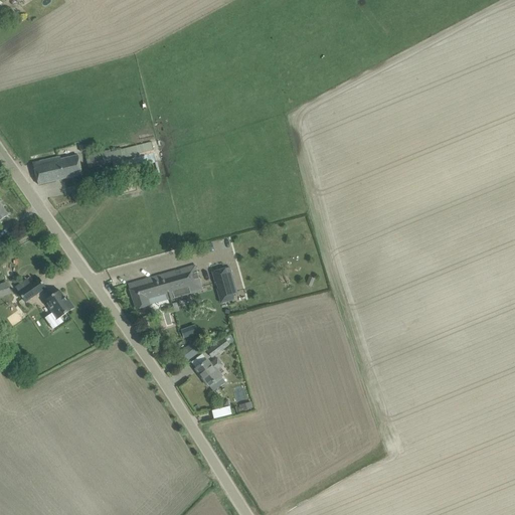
[(86,156),(89,169),(113,163),(115,171),(156,161),(152,142),(124,149),(123,148),(109,152),(108,151),(86,156)]
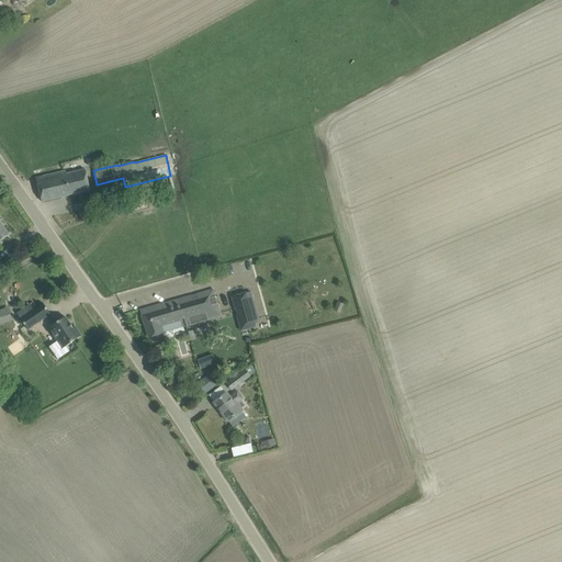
[(36,178),(42,202),(53,199),(90,191),(86,170),(69,173),(68,170),(46,176),(36,178)]
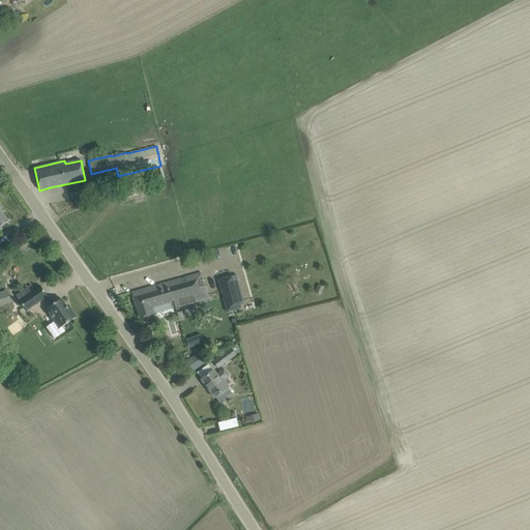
[(104,180),(95,181),(92,182),(96,198),(107,196),(104,180)]
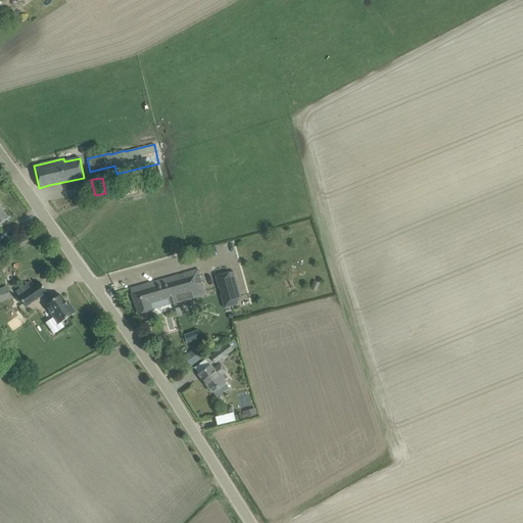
[(0,206),(0,224),(8,219),(0,206)]
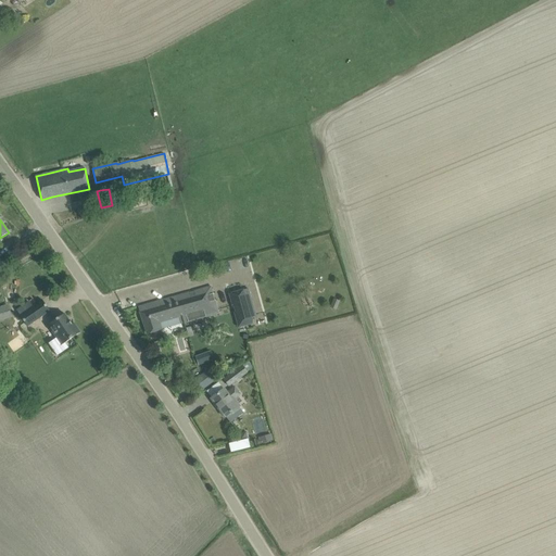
[(178,318),(182,317),(184,324),(185,324),(189,323),(189,320),(203,316),(205,316),(205,317),(218,314),(215,300),(213,301),(212,295),(214,294),(211,287),(177,297),(139,307),(148,335),(161,329),(180,324),(178,318)]
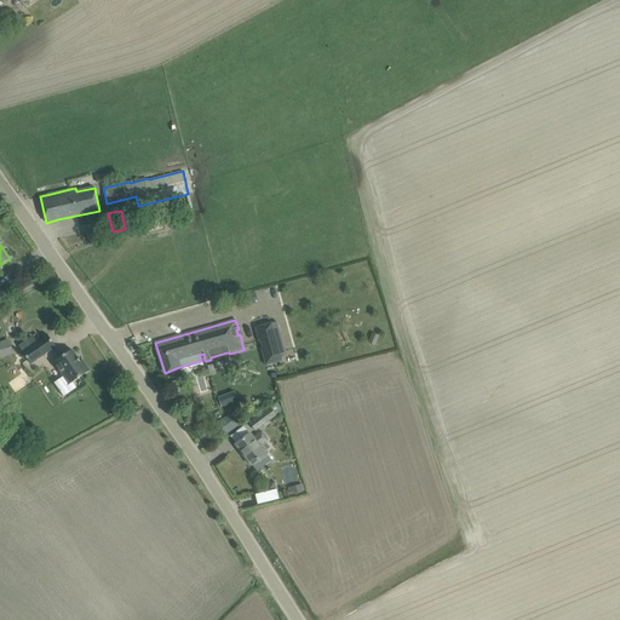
[(279,321),(256,327),(259,342),(262,342),(263,348),(262,349),(265,365),(274,362),(273,356),(281,354),(287,352),(279,321)]
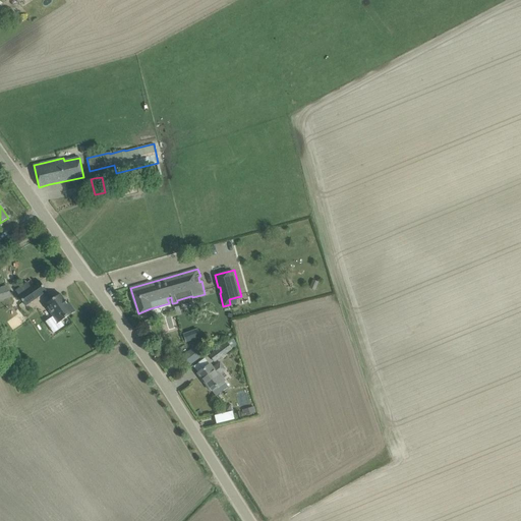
[(19,296),(26,306),(47,292),(40,282),(19,296)]
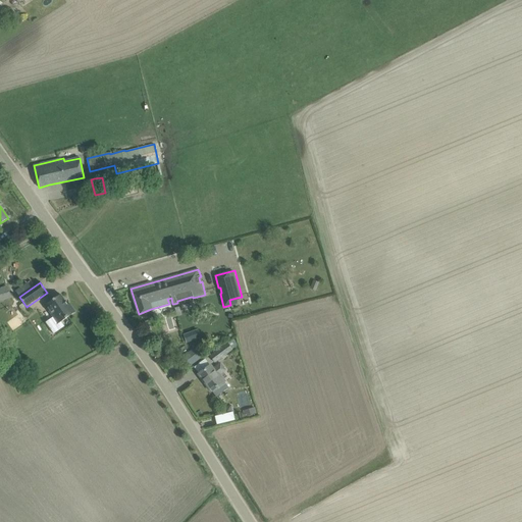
[(0,301),(10,298),(7,286),(0,289),(0,301)]
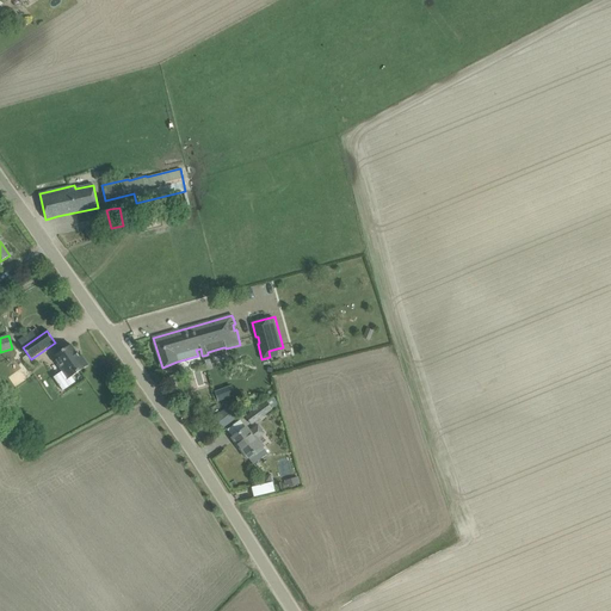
[(76,353),(72,346),(53,358),(63,374),(66,371),(71,378),(88,366),(81,357),(80,358),(79,357),(78,358),(75,353),(76,353)]
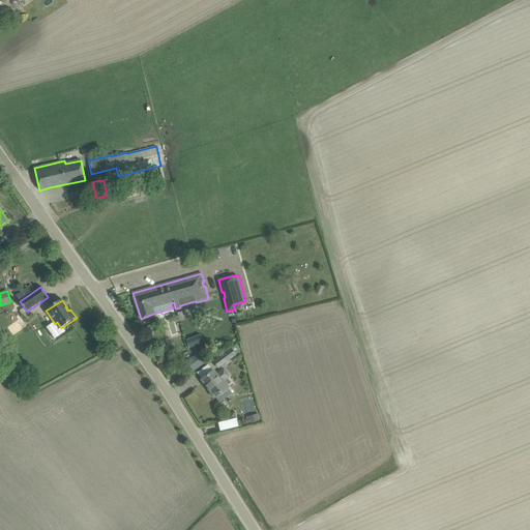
[(187,339),(189,348),(205,344),(202,334),(187,339)]
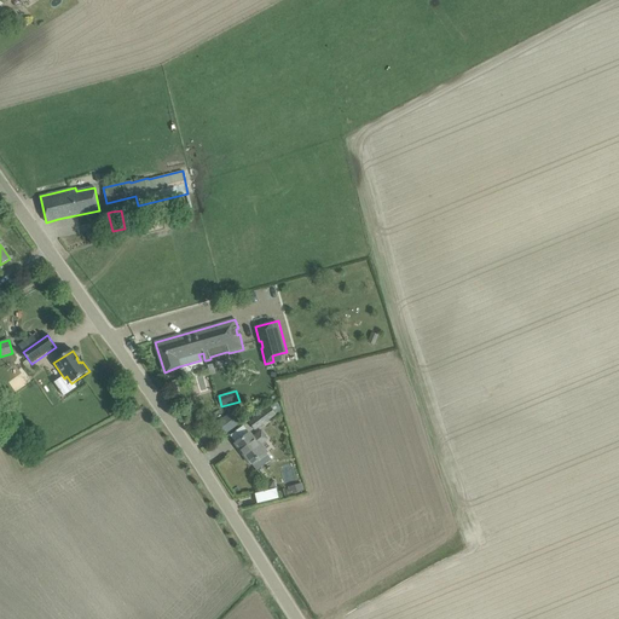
[(282,410),(277,403),(249,422),(255,431),(276,415),(276,414),(282,410)]
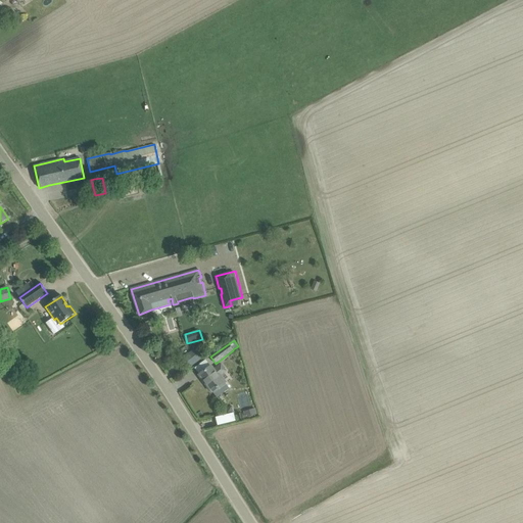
[(196,348),(183,359),(189,367),(202,358),(196,348)]
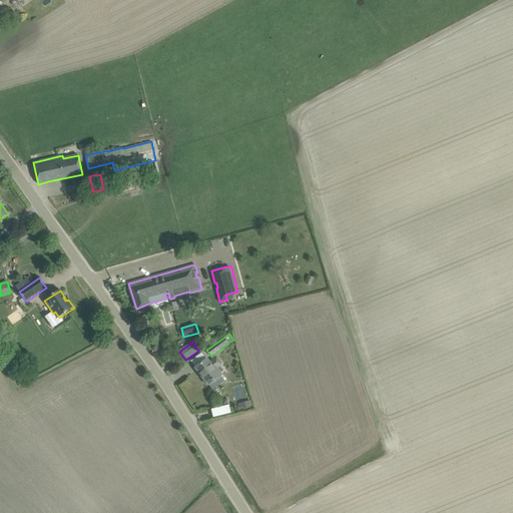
[(195,368),(208,385),(221,375),(216,369),(222,365),(216,356),(208,362),(207,360),(195,368)]
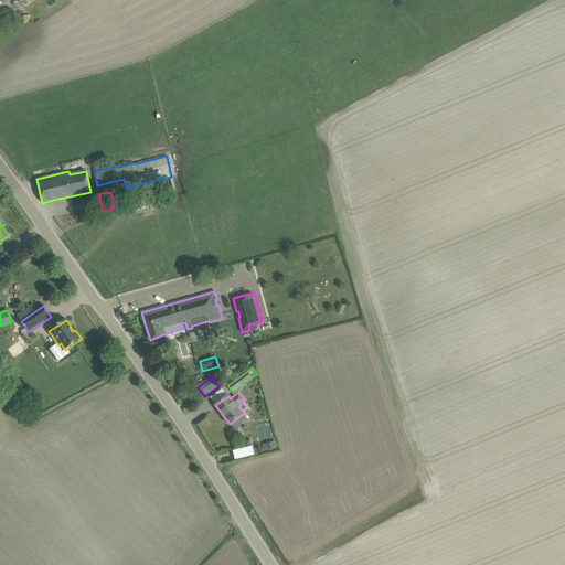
[(238,426),(234,429),(242,440),(246,437),(238,426)]
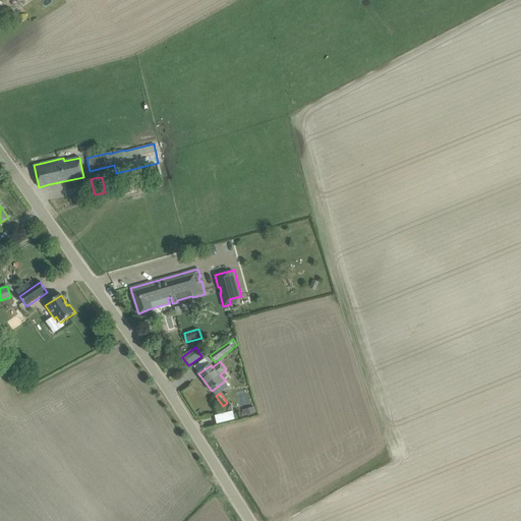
[(226,413),(215,416),(217,424),(235,419),(233,411),(226,413)]
